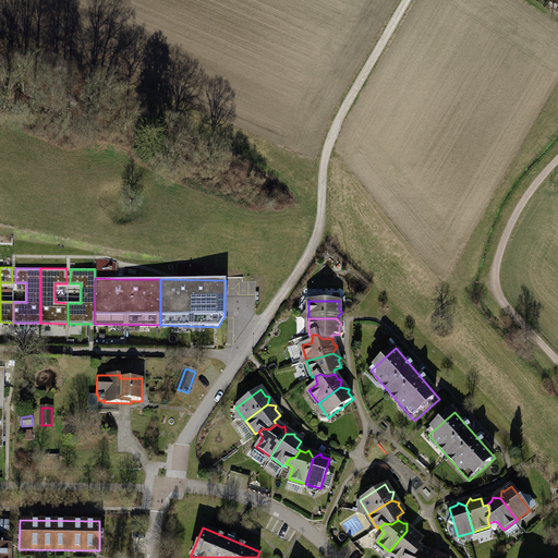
[(407,531),(389,552),(396,557),(405,557),(408,556),(414,555),(420,548),(416,546),(422,540),(415,534),(415,531),(407,531)]
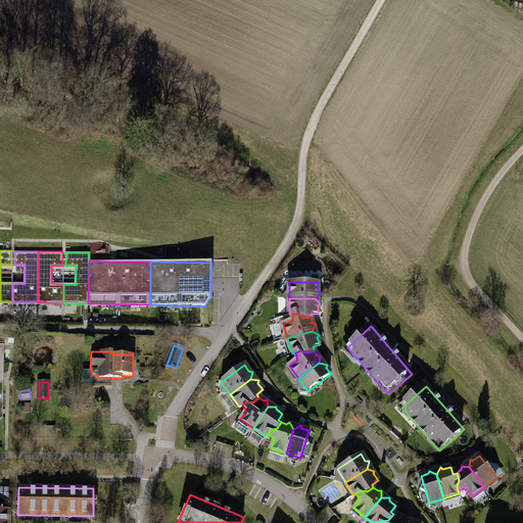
[(0,509),(0,522),(10,522),(10,510),(0,509)]
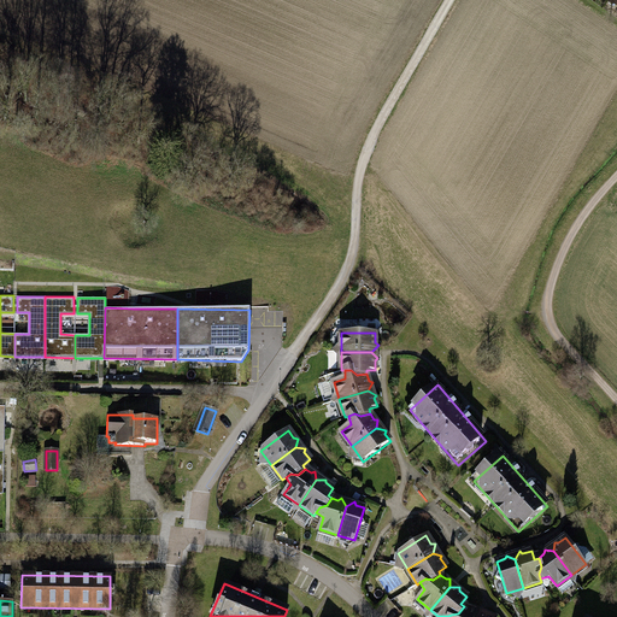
[(476,616),(477,616),(474,607),(470,609),(464,606),(458,613),(451,615),(448,616),(476,616)]
